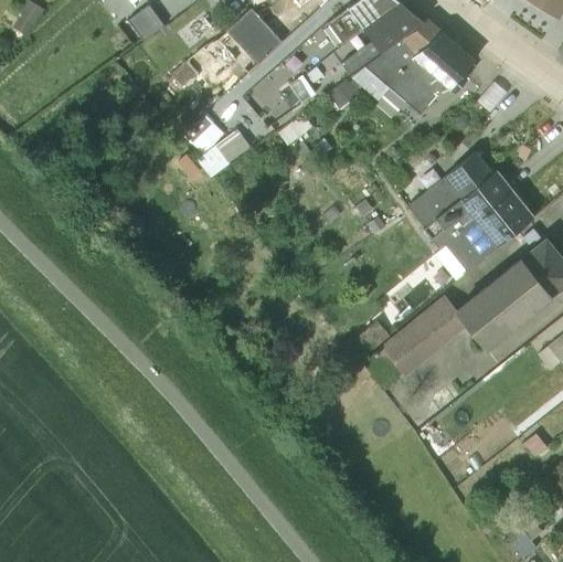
[(29,32),(44,6),(33,0),(30,0),(16,24),(29,32)]
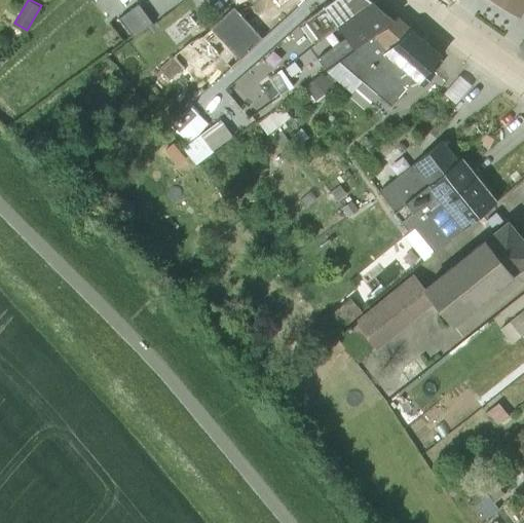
[(334,0),(304,22),(320,41),(372,3),(368,0),(334,0)]
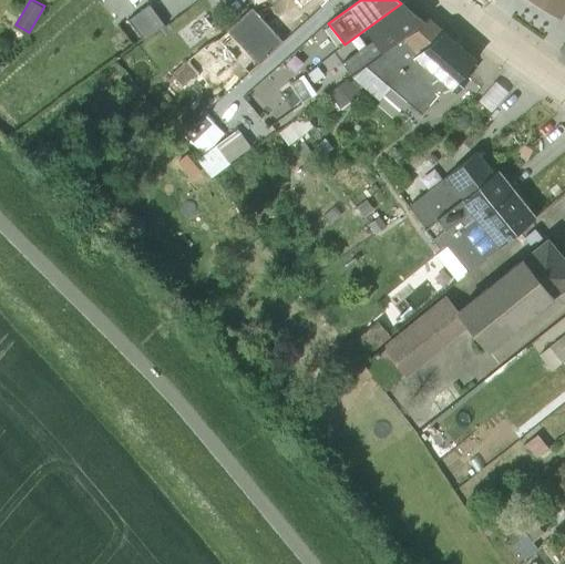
[(564,0),(530,0),(560,18),(564,9),(564,0)]
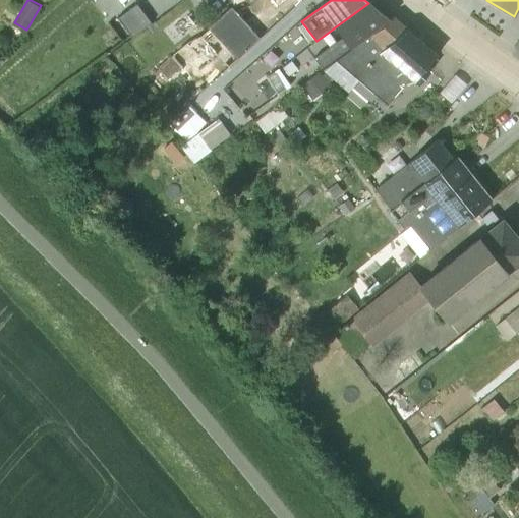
[(135,36),(154,21),(139,1),(120,15),(135,36)]
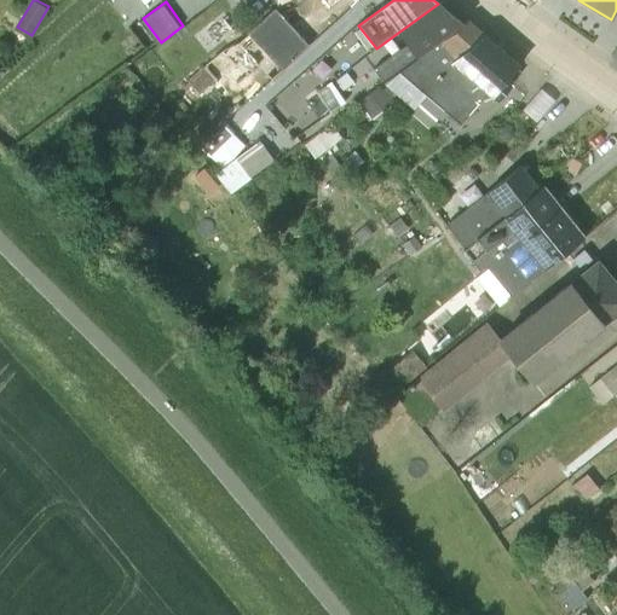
[(329,82),(347,105),(462,23),(438,4),(329,82)]
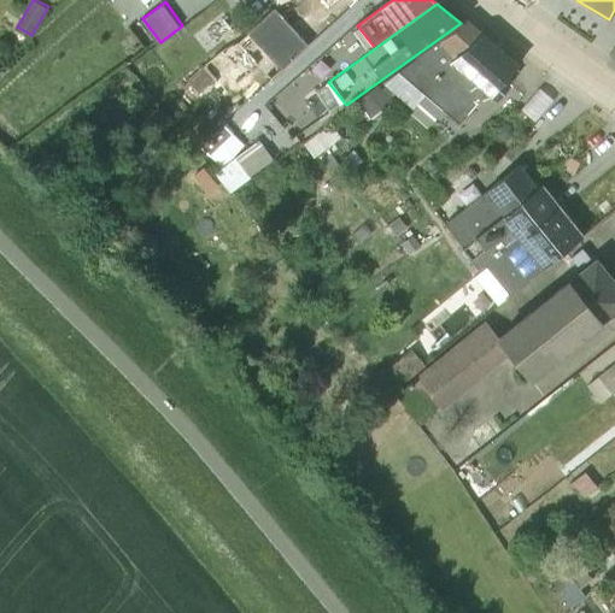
[(270,80),(308,46),(274,10),(238,45),(222,51),(187,81),(200,96),(214,87),(222,96),(245,78),(234,65),(246,56),(249,56),(249,57),(270,80)]
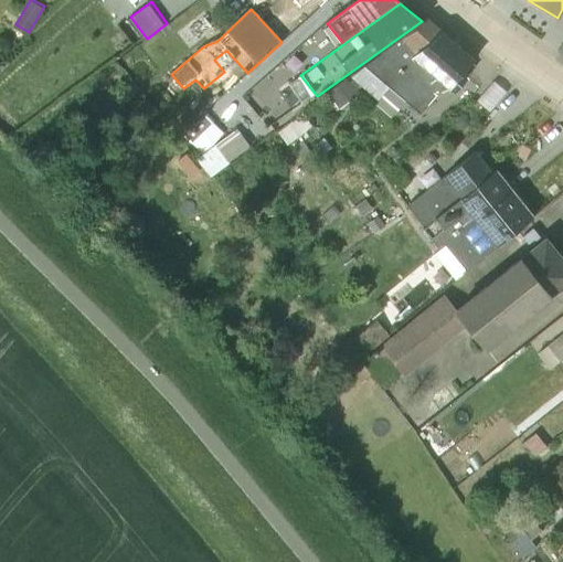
[(467,78),(463,74),(474,61),(429,21),(425,21),(365,66),(352,77),(379,102),(391,88),(420,114),(445,86),(454,93),(467,78)]
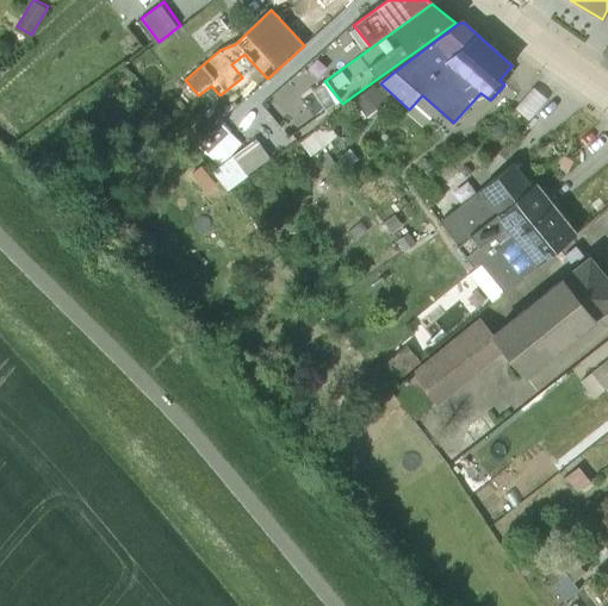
[(342,104),(324,81),(312,91),(329,113),(342,104)]
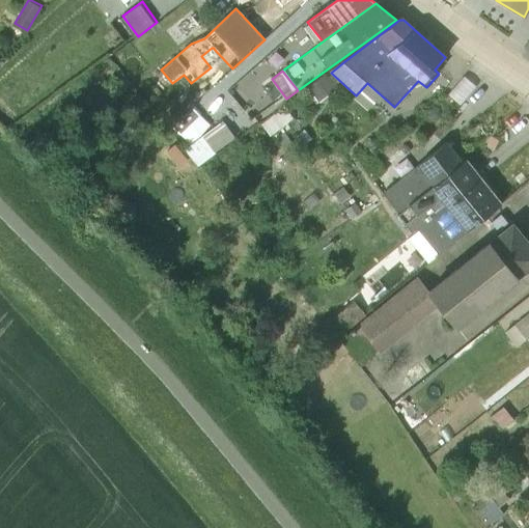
[(310,90),(306,94),(313,104),(317,101),(321,104),(337,88),(324,74),(308,88),(310,90)]
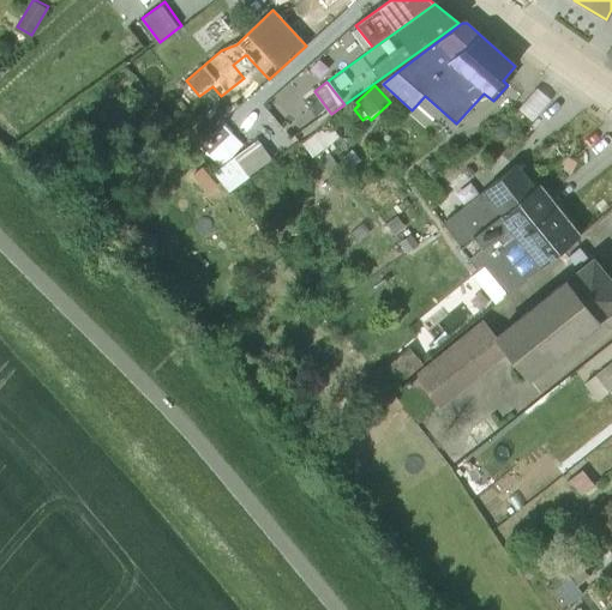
[(293,92),(273,110),(293,136),(303,128),(309,134),(316,128),(310,121),(313,116),(293,92)]
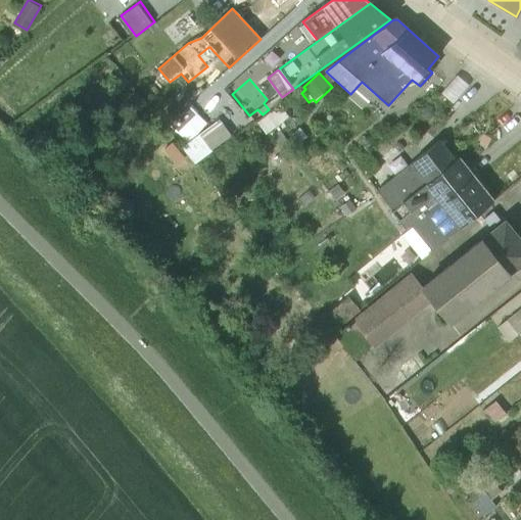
[(290,117),(286,111),(268,123),(268,124),(262,128),(265,134),(290,117)]
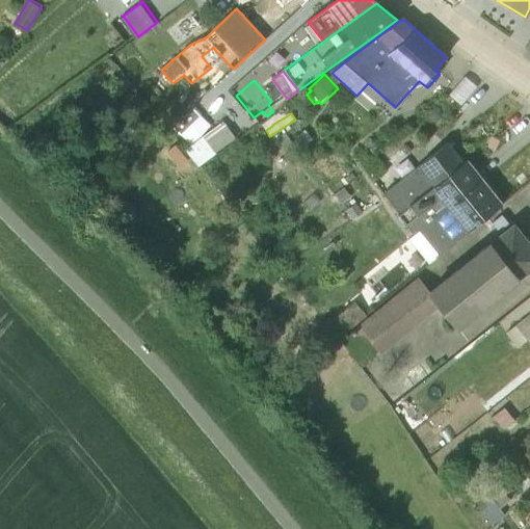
[(236,137),(223,122),(203,137),(215,154),(236,137)]
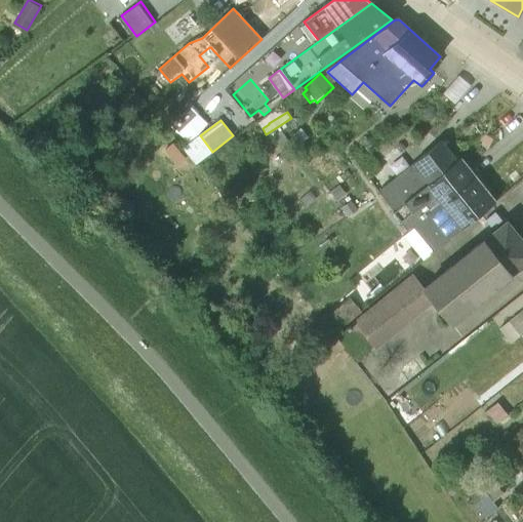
[(394,211),(457,162),(441,142),(378,191),(394,211)]
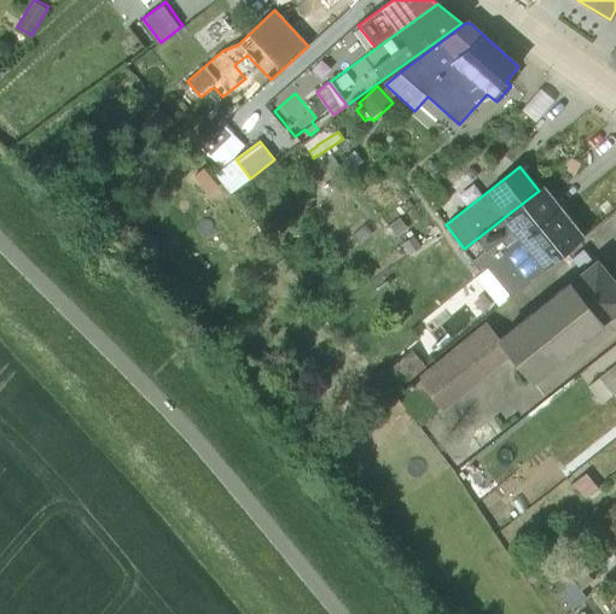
[(539,191),(464,249),(482,272),(557,212),(539,191)]
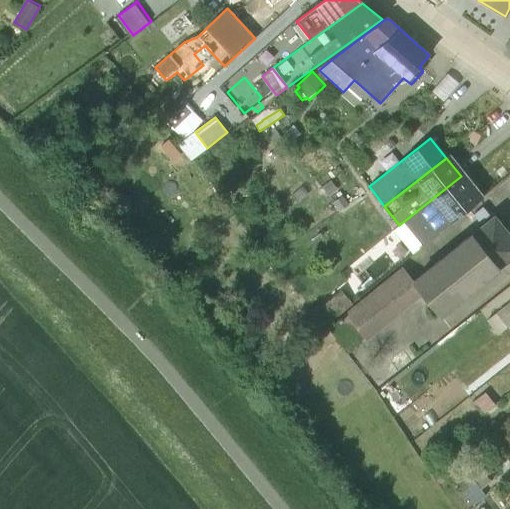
[(482,197),(464,174),(461,176),(399,225),(393,229),(411,251),(417,251),(482,197)]
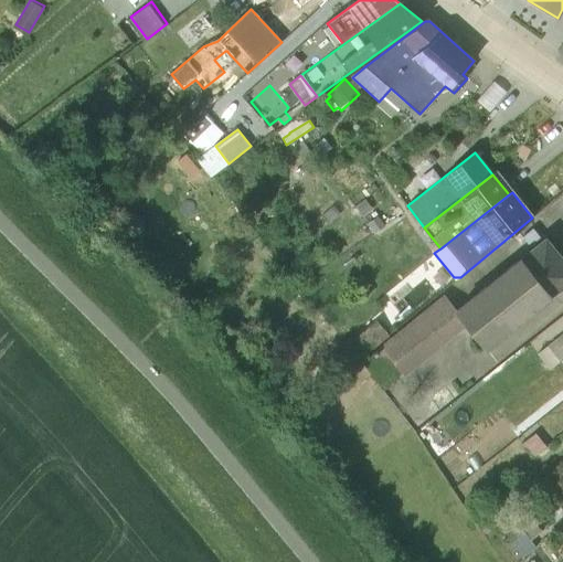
[(342,215),(336,207),(318,221),(326,230),(342,215)]
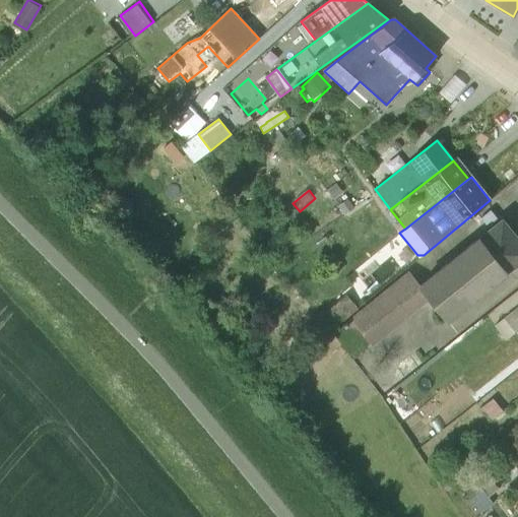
[(352,191),(336,203),(354,228),(372,215),(352,191)]
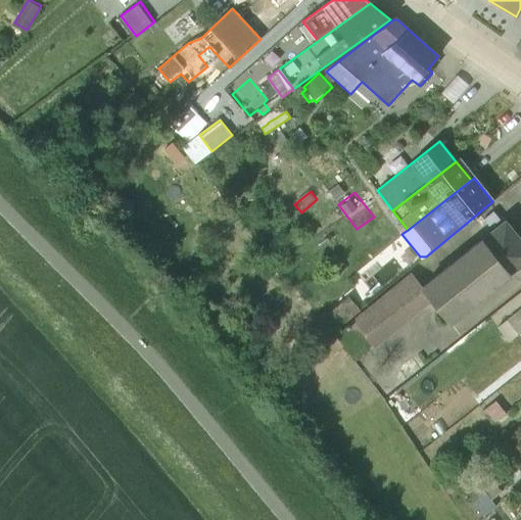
[(352,322),(336,335),(358,362),(431,302),(448,323),(520,265),(520,241),(505,222),(425,286),(412,270),(351,320),(352,322)]
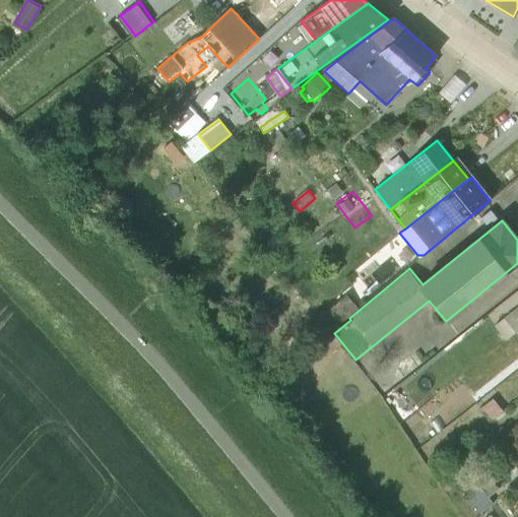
[(517,306),(495,324),(506,339),(517,329),(517,306)]
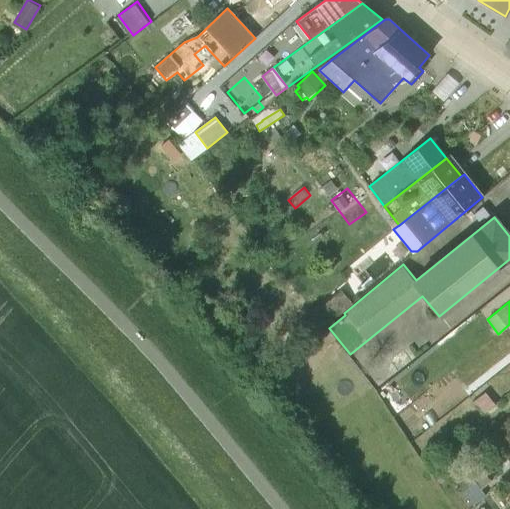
[(509,447),(469,482),(471,486),(459,495),(468,508),(476,508),(474,506),(487,497),(481,488),(490,482),(485,475),(509,457),(509,447)]
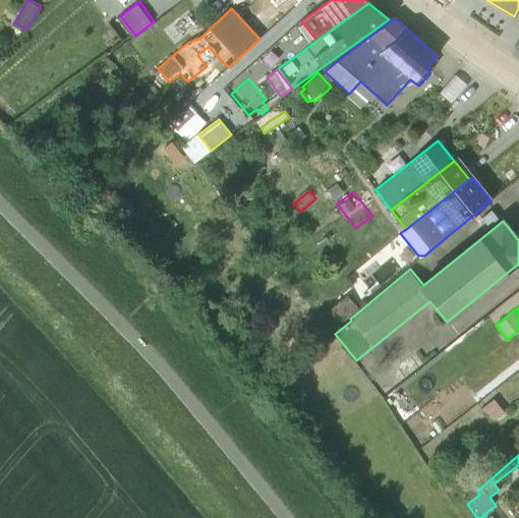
[(442,463),(431,470),(440,482),(450,476),(442,463)]
